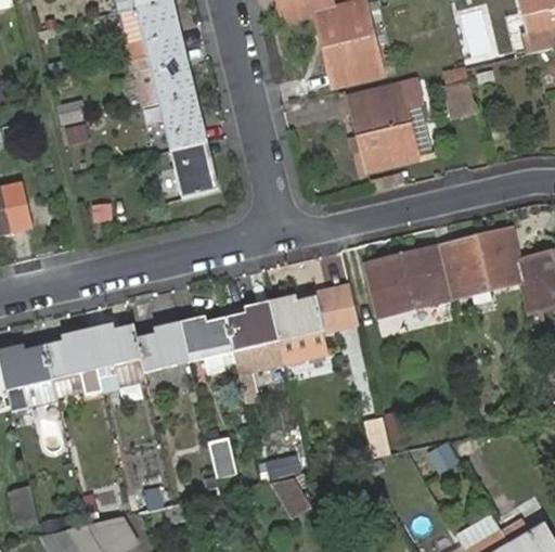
[(115,0),(118,11),(136,7),(163,0),(115,0)]
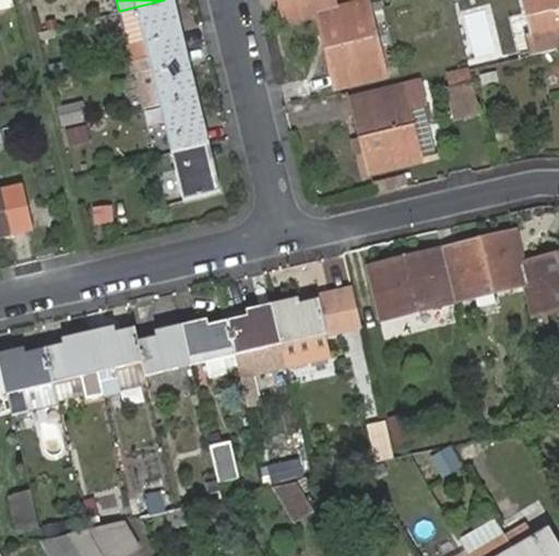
[(180,27),(174,0),(164,0),(137,7),(144,38),(125,43),(128,59),(147,54),(178,46),(174,28),(180,27)]
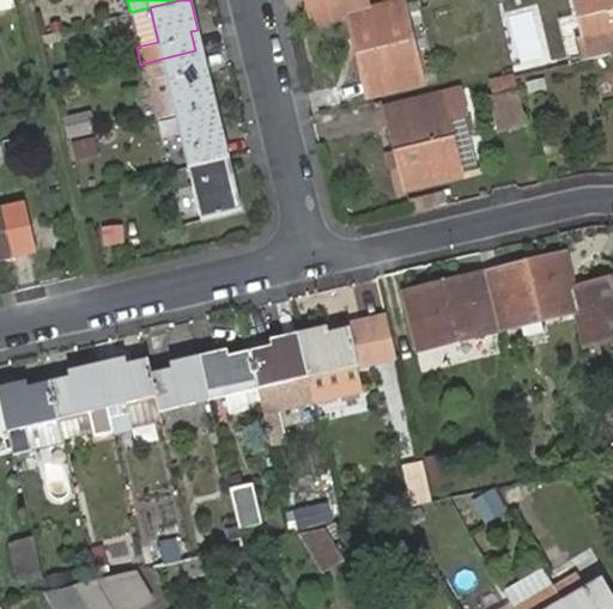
[(315,0),(307,1),(311,22),(347,13),(366,8),(364,0),(315,0)]
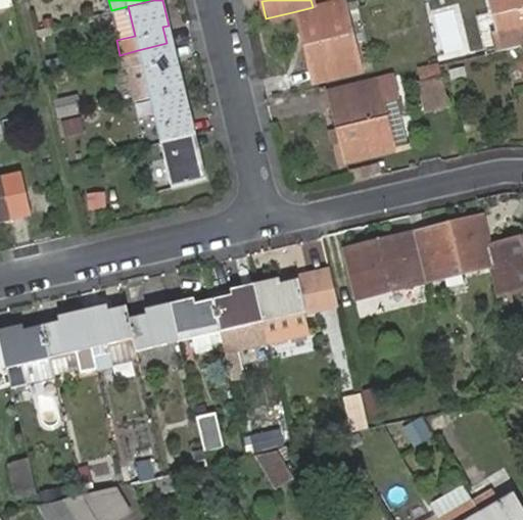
[(361,67),(343,0),(313,7),(296,11),(301,30),(307,28),(311,41),(303,44),(313,79),(361,67)]
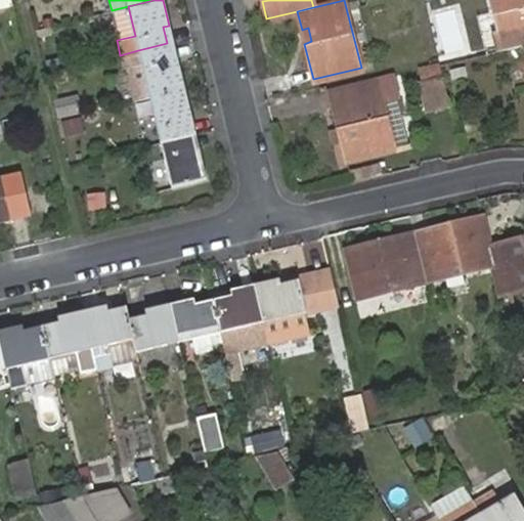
[(519,29),(522,41),(523,40),(523,0),(492,0),(501,34),(519,29)]
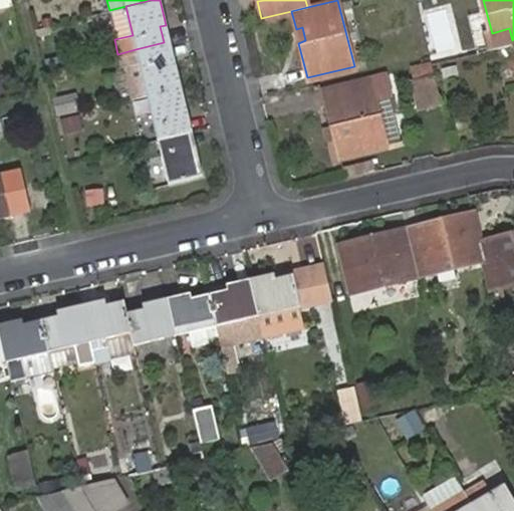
[(160,26),(164,42),(171,41),(166,25),(160,26)]
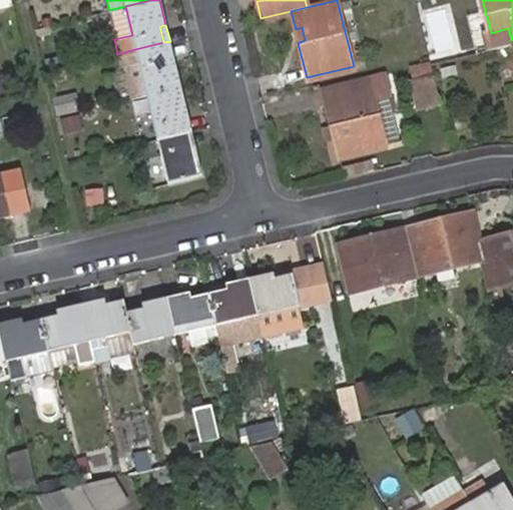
[(302,27),(296,29),(298,43),(305,40),(302,27)]
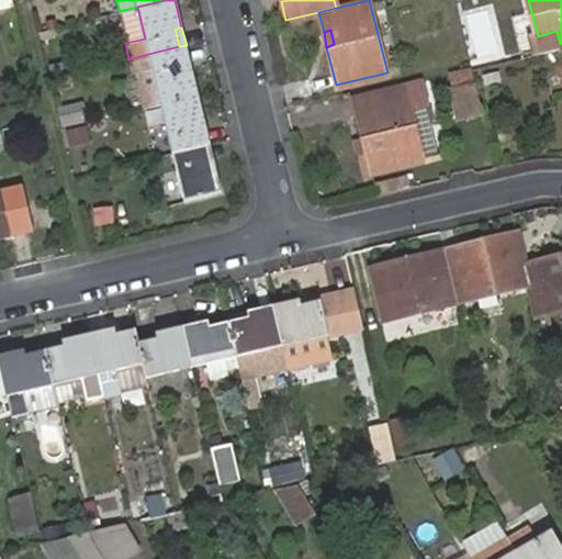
[(187,45),(179,46),(183,65),(191,65),(187,45)]
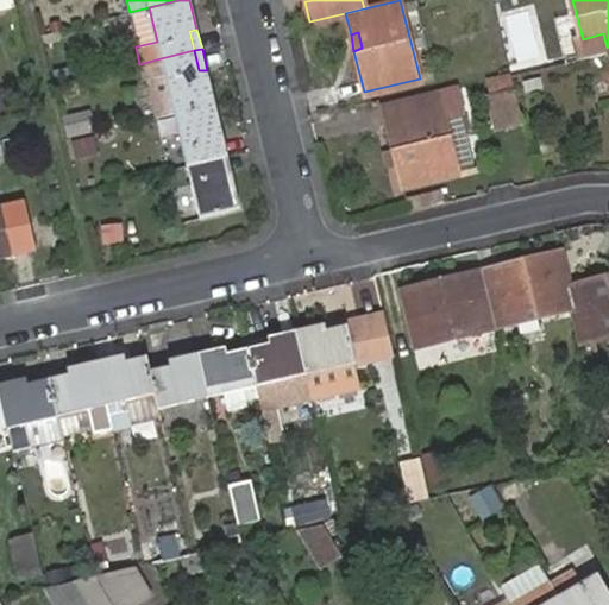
[(194,50),(161,58),(174,111),(214,100),(207,70),(199,70),(194,50)]
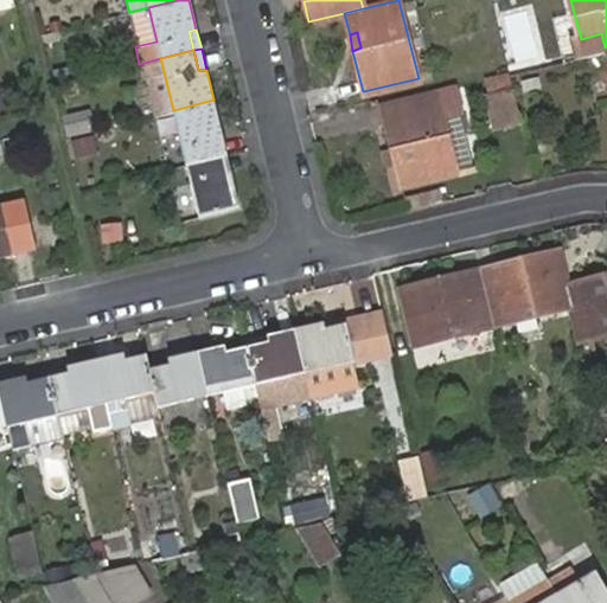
[(160,58),(139,64),(152,115),(173,110),(160,58)]
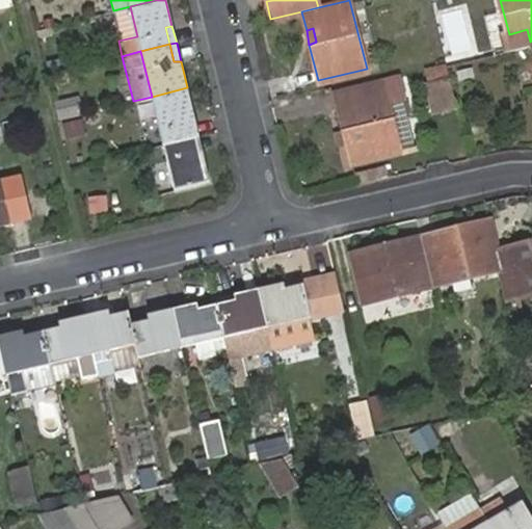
[(0,93),(14,89),(8,75),(0,77),(0,93)]
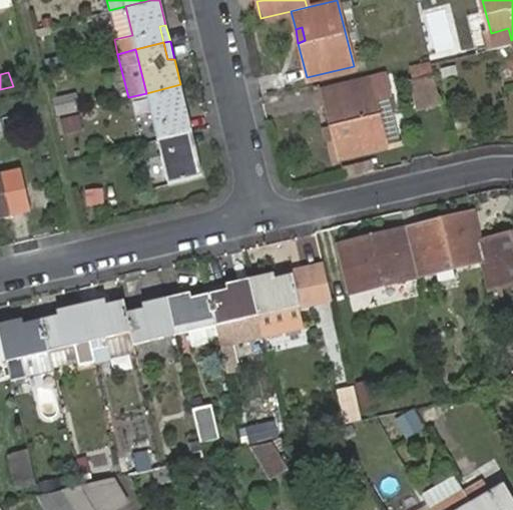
[(419,104),(441,100),(435,75),(414,80),(419,104)]
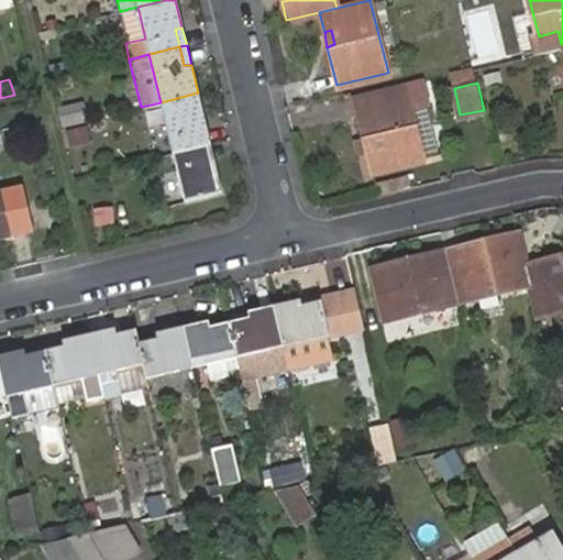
[(363,136),(367,151),(372,171),(439,154),(420,84),(355,99),(363,136)]
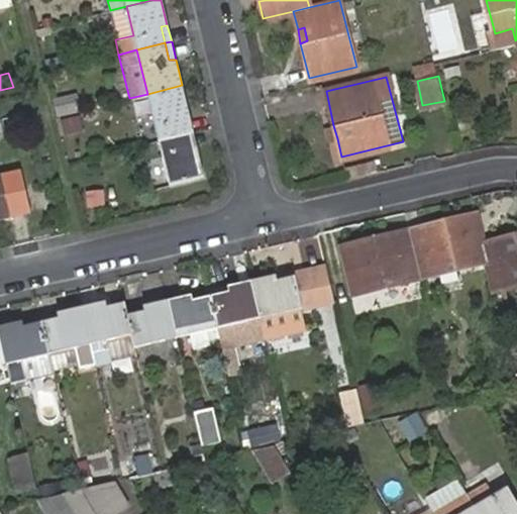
[(189,111),(182,85),(147,94),(158,137),(186,130),(182,112),(189,111)]
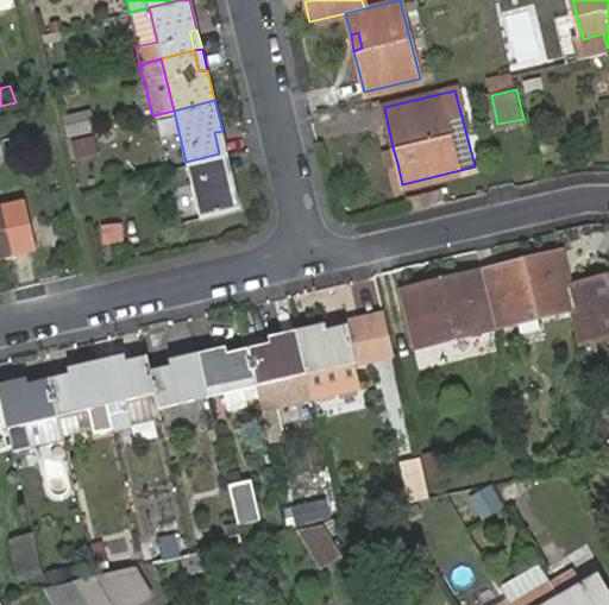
[(58,117),(71,157),(98,149),(83,108),(58,117)]
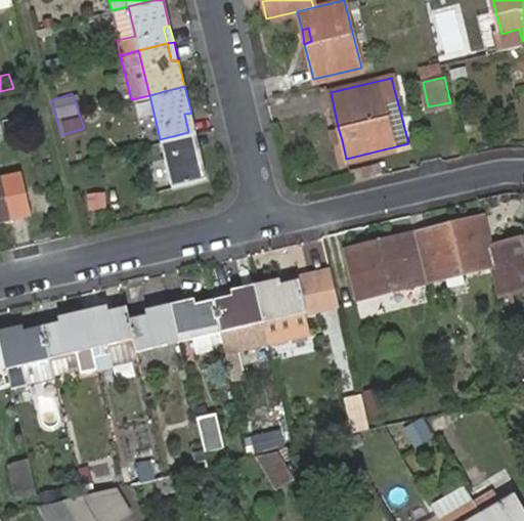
[(184,114),(188,132),(195,130),(191,113),(184,114)]
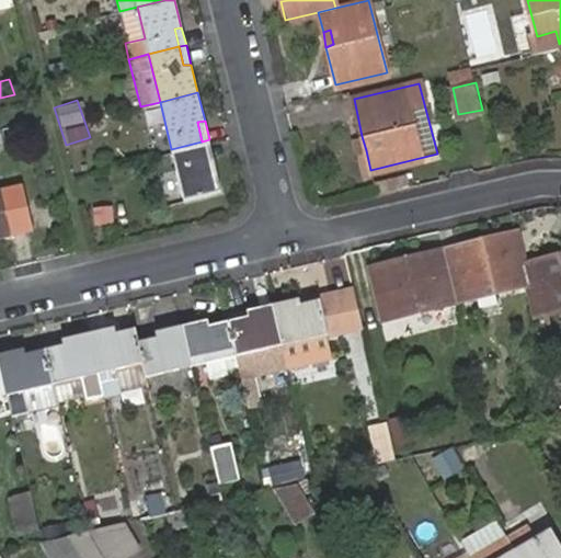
[(355,152),(366,150),(362,136),(351,138),(355,152)]
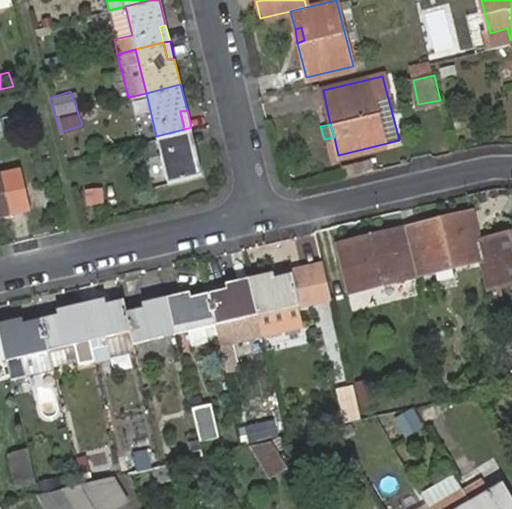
[(191,127),(184,129),(189,147),(195,145),(191,127)]
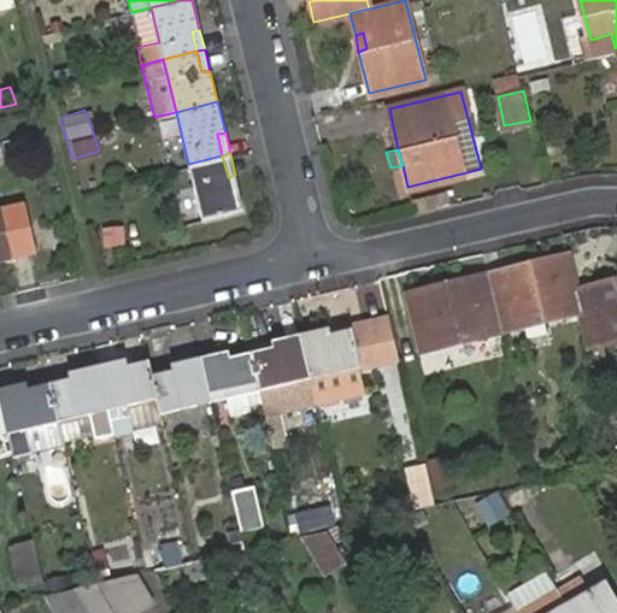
[(222,155),(188,164),(201,219),(244,208),(235,175),(228,177),(222,155)]
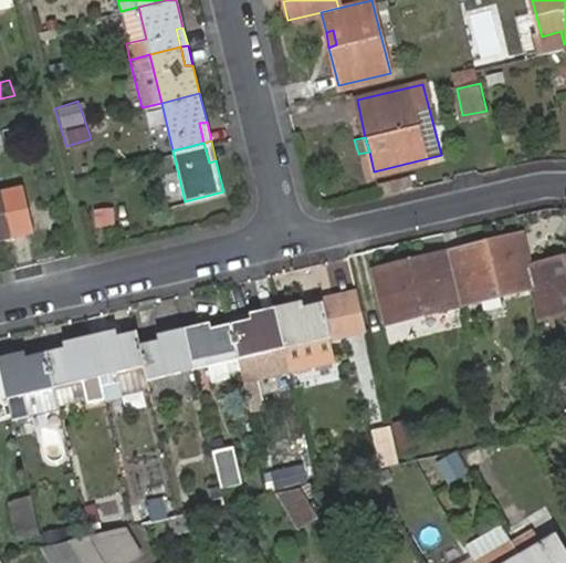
[(377,183),(380,194),(392,191),(389,179),(377,183)]
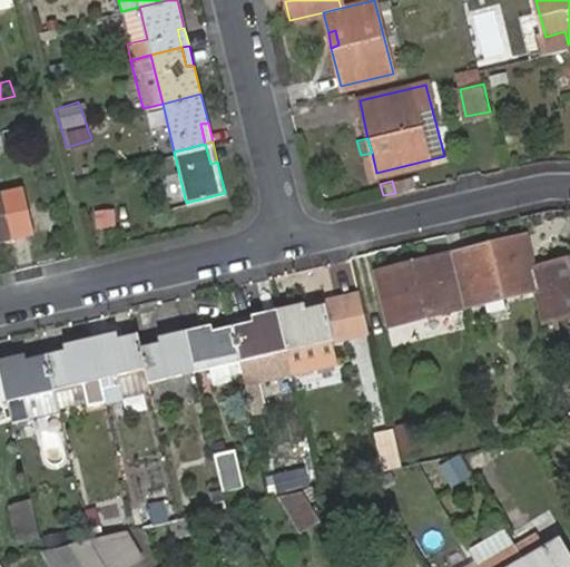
[(0,196),(0,237),(10,235),(0,196)]
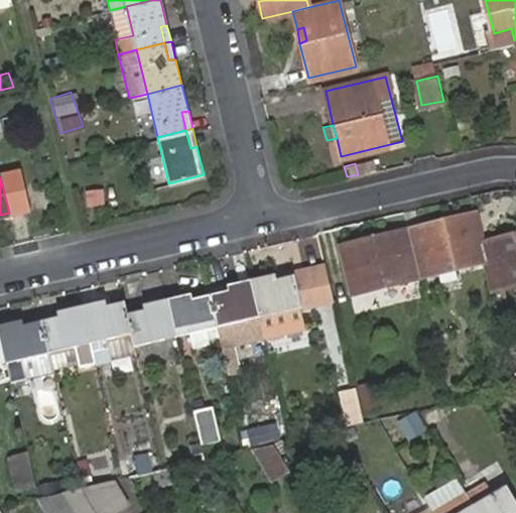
[(102,185),(82,187),(84,206),(104,203),(102,185)]
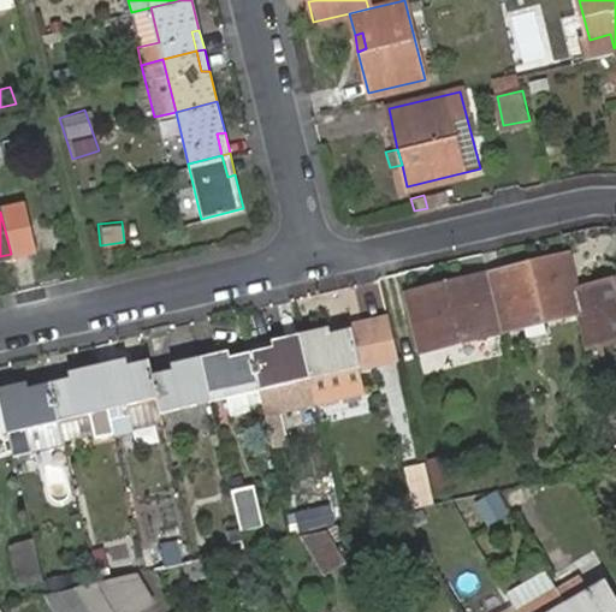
[(528,263),(486,273),(501,328),(580,309),(581,309),(576,289),(568,254),(544,259),(546,265),(531,268),(528,263)]
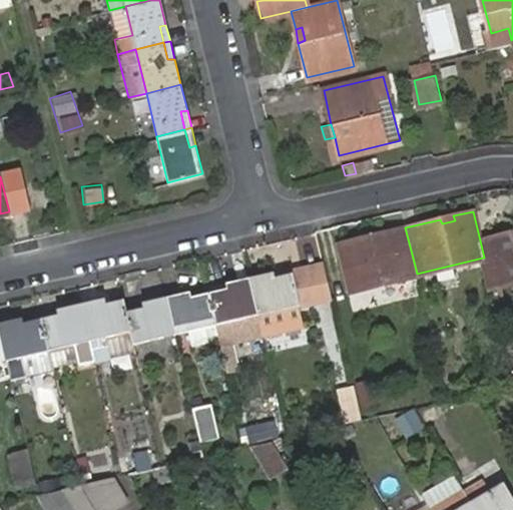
[(417,274),(405,227),(376,233),(378,239),(360,243),(359,238),(341,242),(351,289),(417,274)]
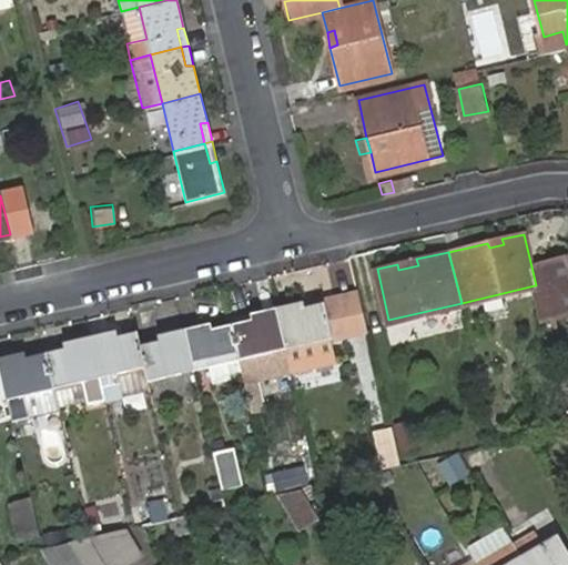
[(536,285),(535,285),(543,319),(567,312),(567,258),(531,266),(536,285)]
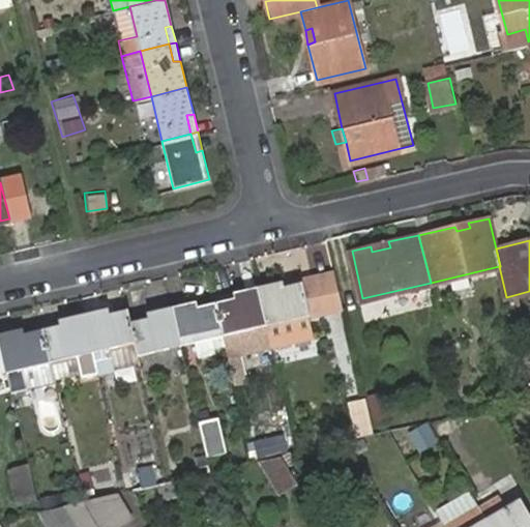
[(388,241),(371,246),(372,252),(390,247),(388,241)]
